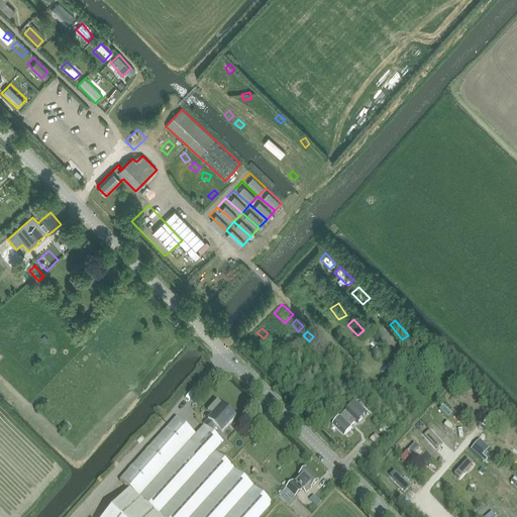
[(369,334),(364,339),(377,352),(382,348),(369,334)]
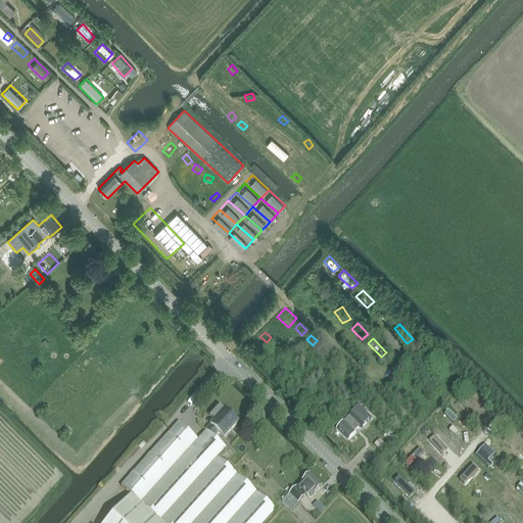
[(276,343),(272,350),(280,355),(284,348),(276,343)]
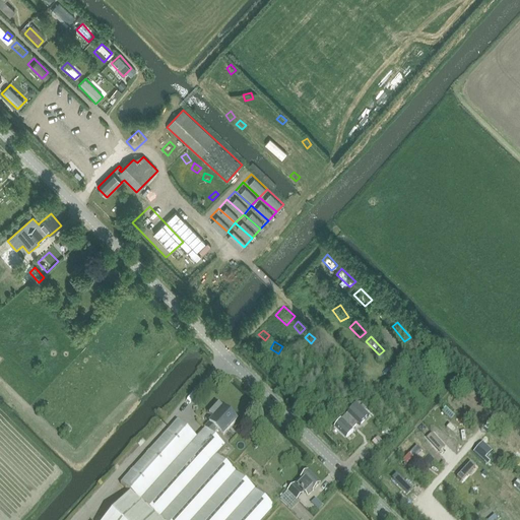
[(288,354),(283,360),(291,367),(297,361),(288,354)]
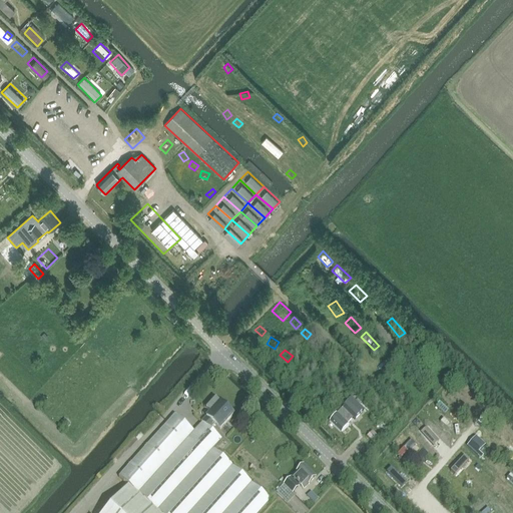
[(296,367),(299,374),(304,371),(301,365),(296,367)]
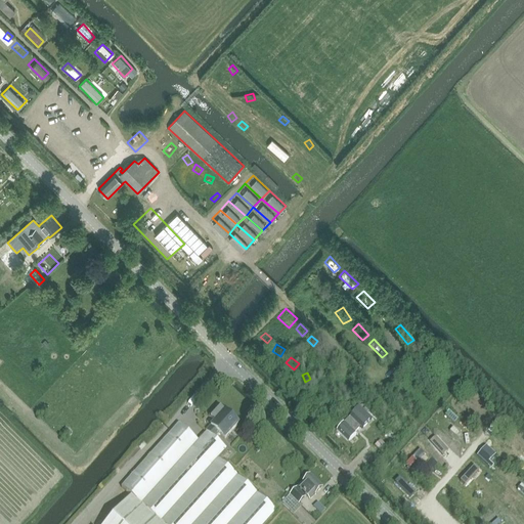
[(347,382),(354,392),(361,386),(354,376),(347,382)]
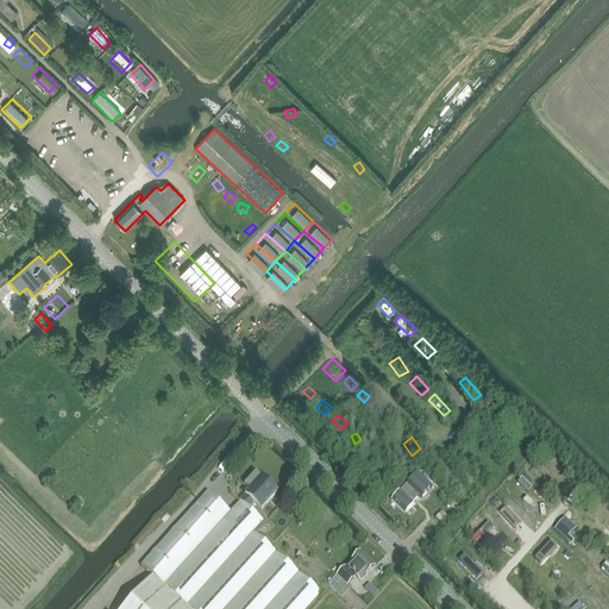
[(553,475),(557,478),(554,482),(562,488),(571,477),(560,468),(553,475)]
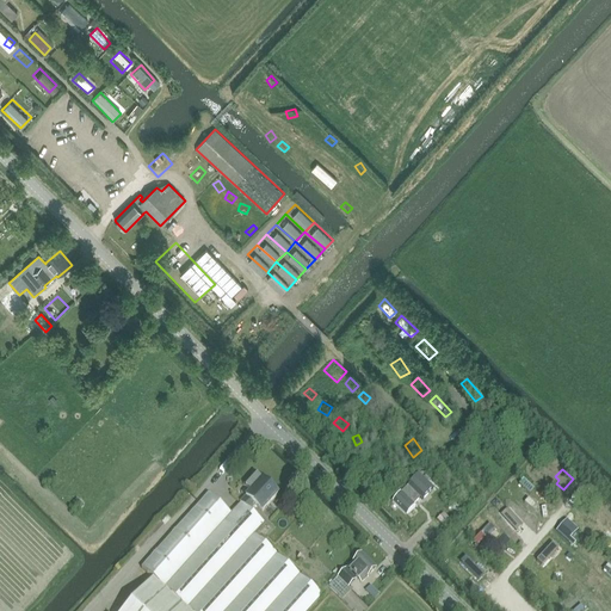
[(241,503),(241,504),(250,511),(251,510),(254,505),(263,512),(277,495),(261,481),(263,480),(255,474),(244,487),(251,493),(241,503)]
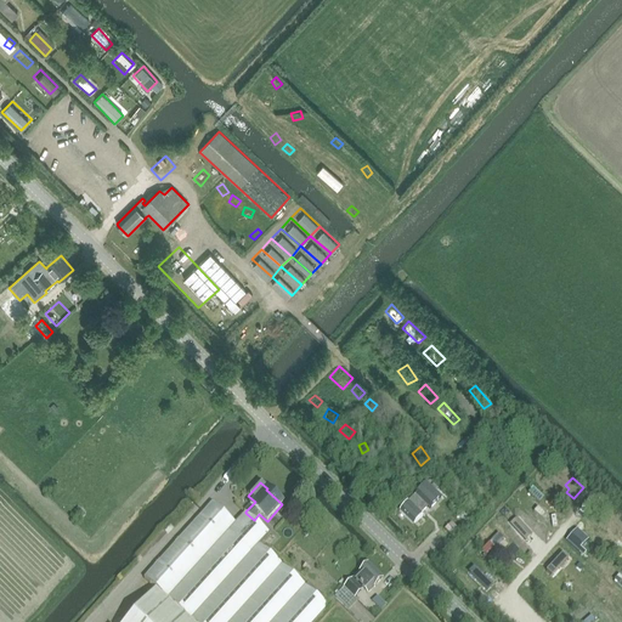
[(400,512),(414,525),(423,516),(420,514),(428,507),(423,502),(433,492),(424,485),(400,512)]
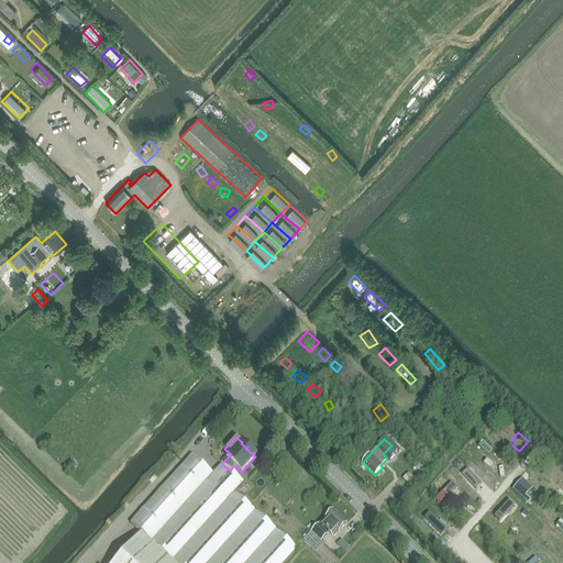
[(485,444),(481,450),(487,454),(490,449),(485,444)]
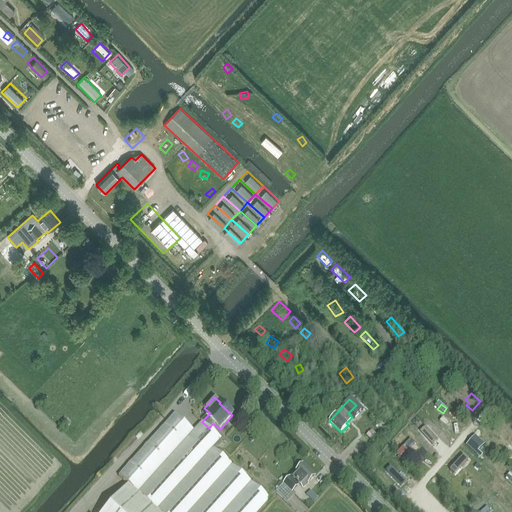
[(209,428),(202,422),(193,431),(174,415),(119,476),(127,484),(158,511),(258,511),(269,500),(213,448),(221,439),(210,427),(209,428)]
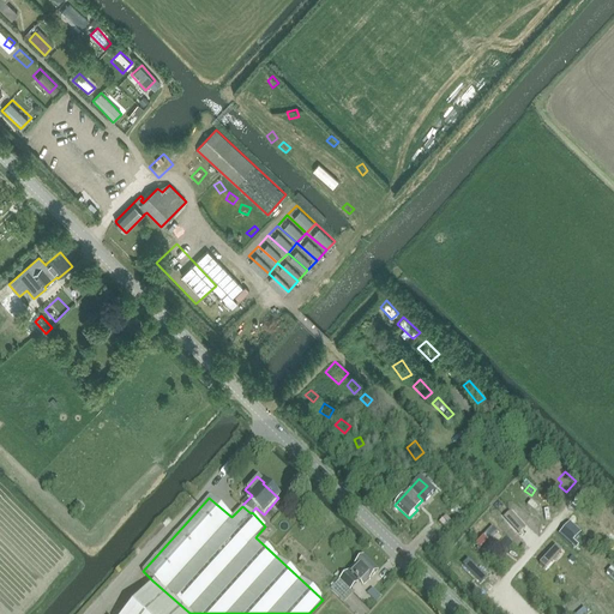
[(545,499),(539,504),(543,511),(549,507),(545,499)]
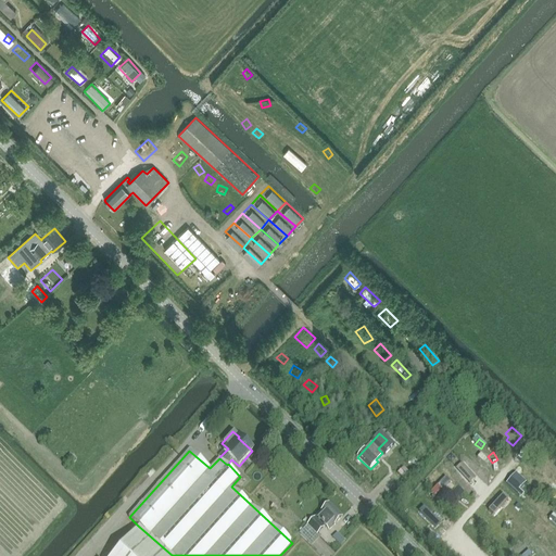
[(496,472),(505,480),(513,471),(505,464),(496,472)]
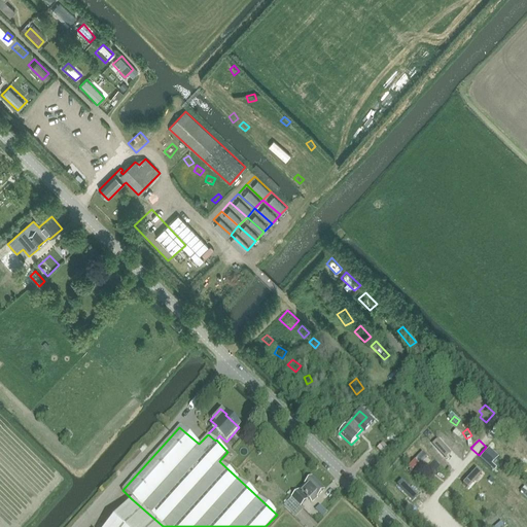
[(424,442),(419,450),(430,457),(435,449),(424,442)]
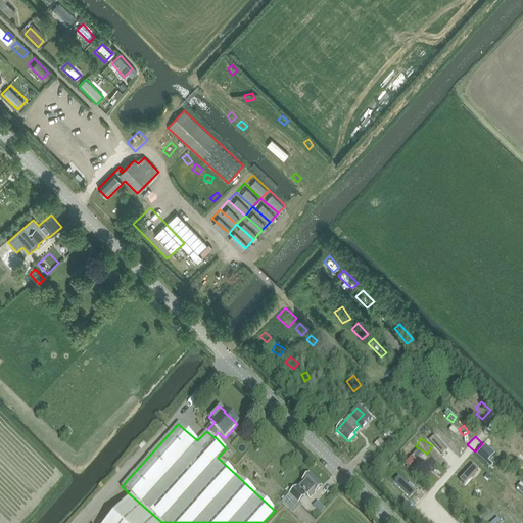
[(439,463),(443,458),(436,452),(432,457),(439,463)]
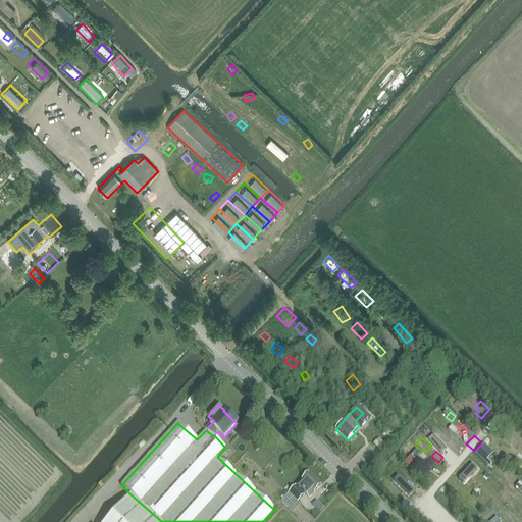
[(397,462),(390,467),(402,478),(407,473),(397,462)]
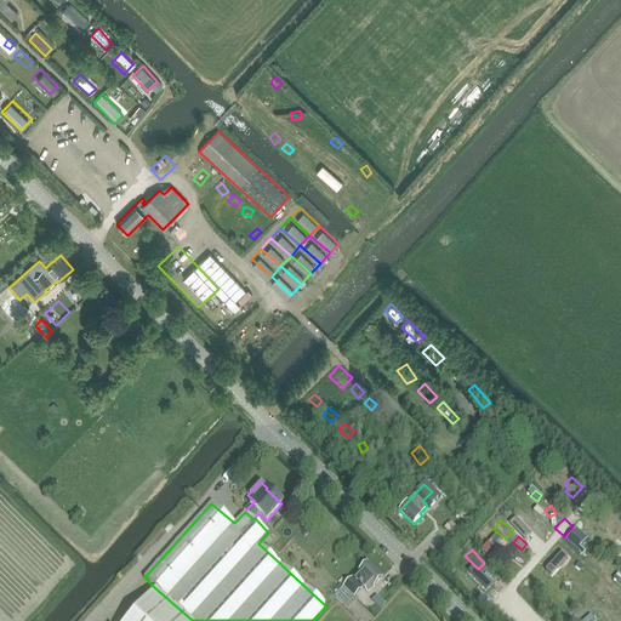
[(597,552),(592,557),(597,563),(603,558),(597,552)]
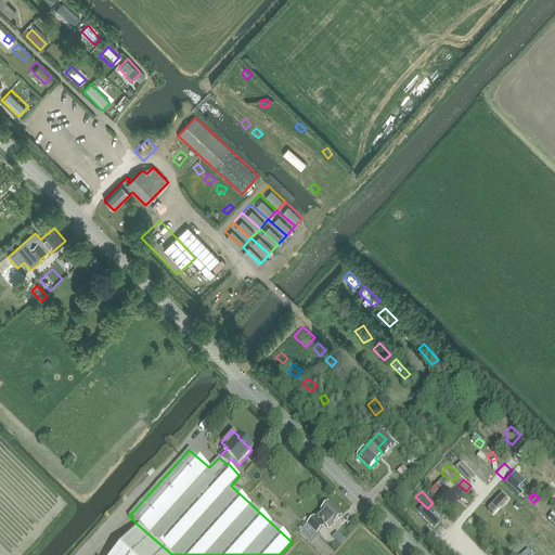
[(307,524),(317,533),(324,526),(327,530),(341,516),(328,503),(314,517),(313,517),(307,524)]
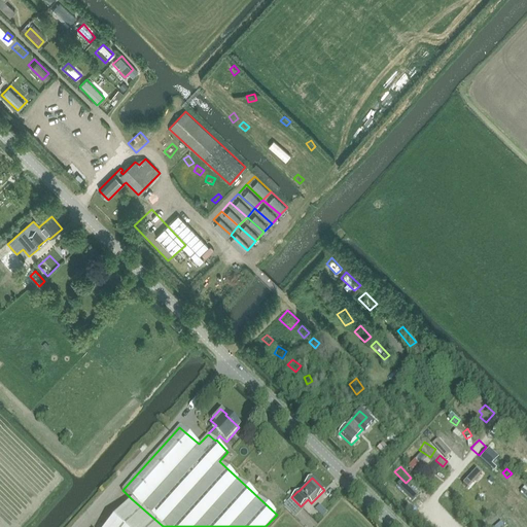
[(418,495),(423,491),(414,480),(409,484),(418,495)]
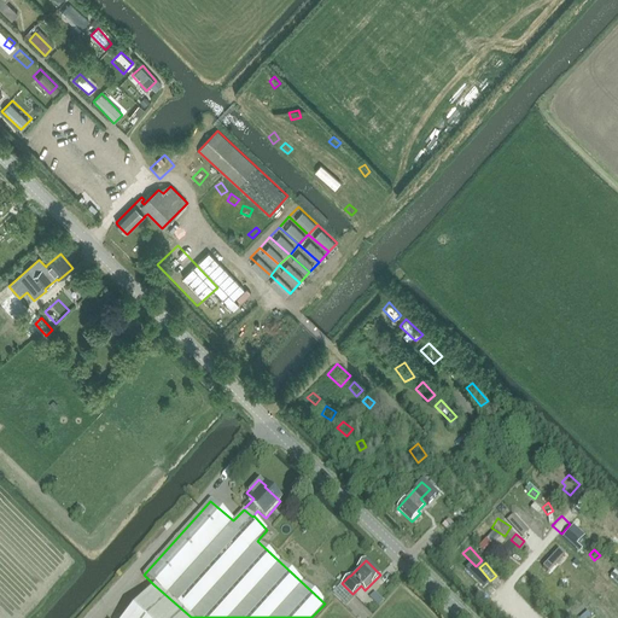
[(611,565),(605,569),(612,577),(617,573),(611,565)]
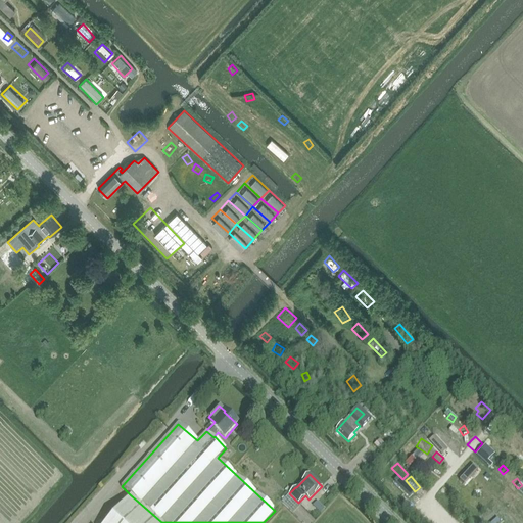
[(463,479),(460,483),(466,489),(470,485),(463,479)]
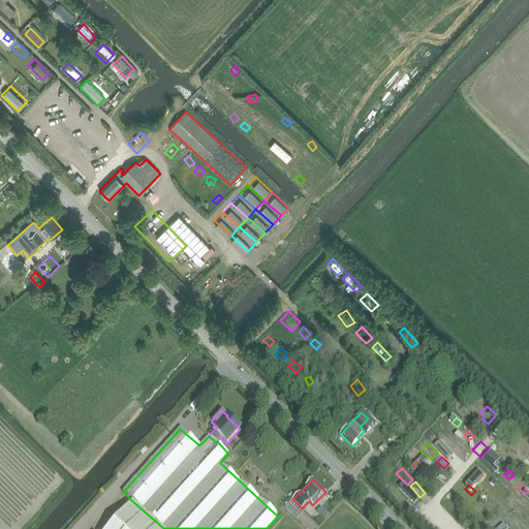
[(479,495),(474,499),(484,509),(489,505),(479,495)]
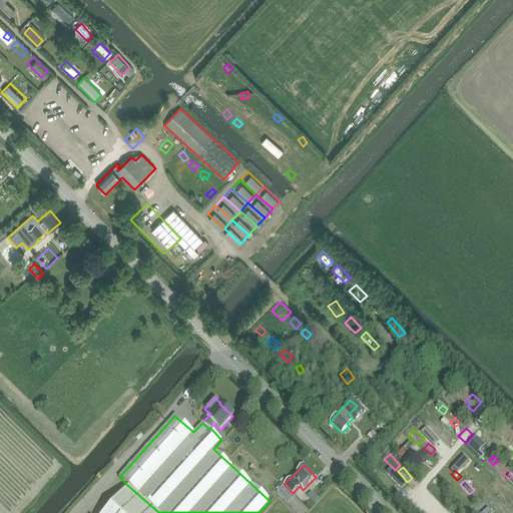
[(293,493),(284,484),(278,491),(288,501),(295,494),(293,493)]
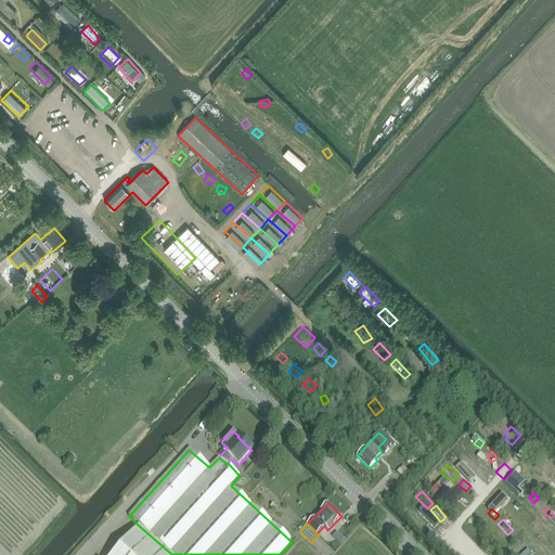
[(110,554),(171,554),(138,525),(110,554)]
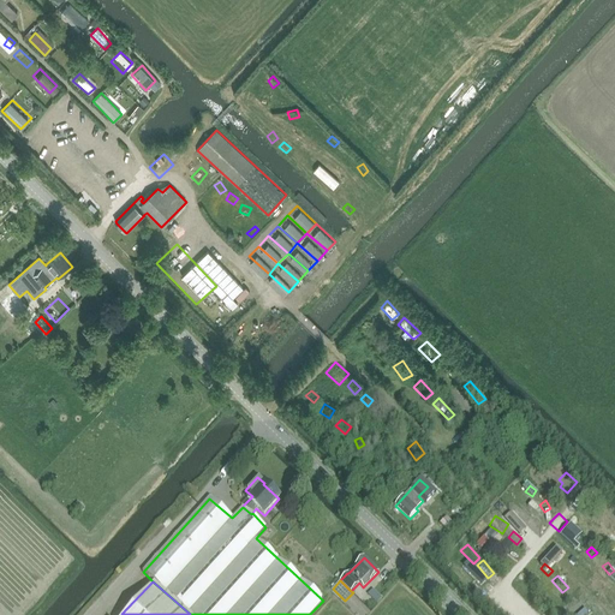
[(519,593),(514,599),(521,604),(526,598),(519,593)]
